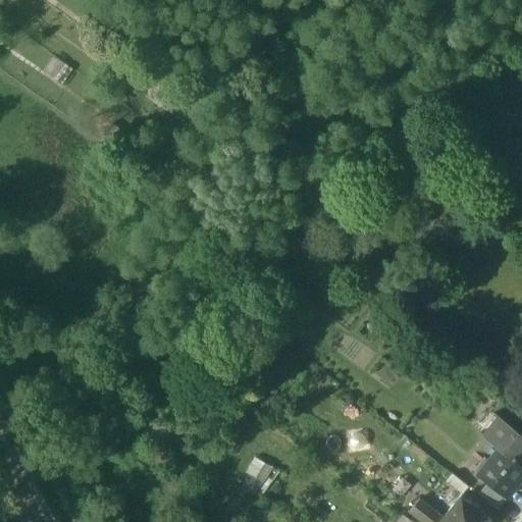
[(126,99),(105,85),(101,90),(122,105),(126,99)]
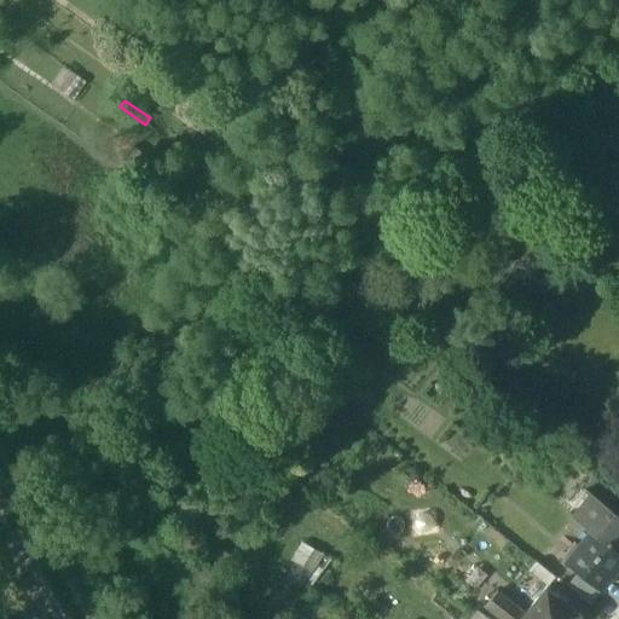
[(208,114),(198,108),(189,120),(198,126),(208,114)]
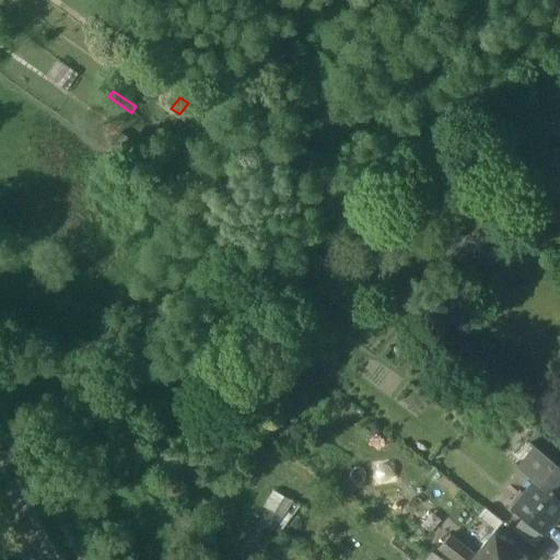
[(119,133),(111,144),(117,149),(126,138),(119,133)]
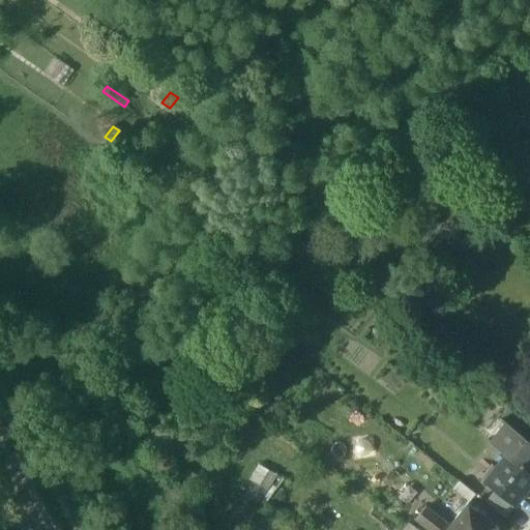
[(528,422),(508,406),(498,417),(500,419),(505,422),(505,421),(520,433),(528,422)]
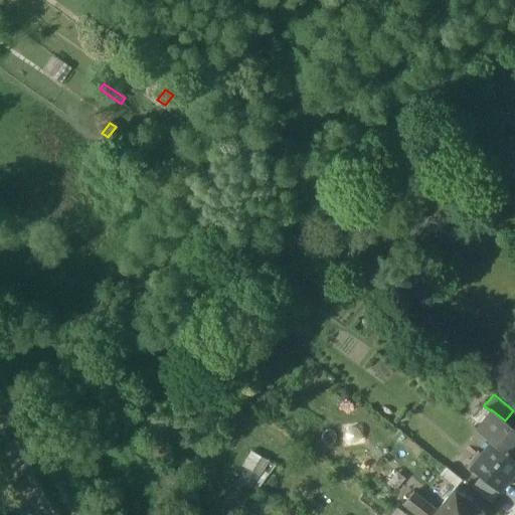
[(486,407),(471,426),(492,443),(492,442),(513,459),(514,456),(514,427),(505,420),(491,409),(491,410),(486,407)]
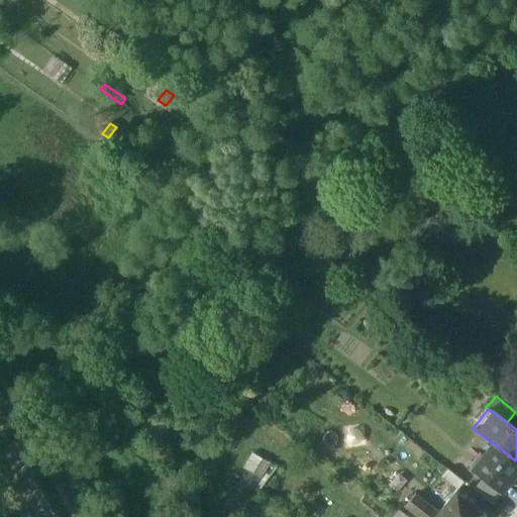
[(494,444),(473,471),(483,479),(500,493),(501,492),(516,470),(516,461),(515,460),(494,443),(494,444)]
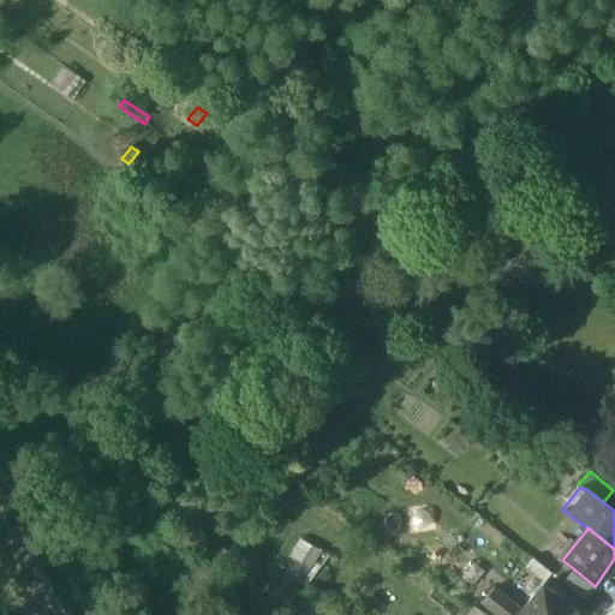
[(302,542),(284,578),(299,587),(315,563),(322,566),(327,559),(302,542)]
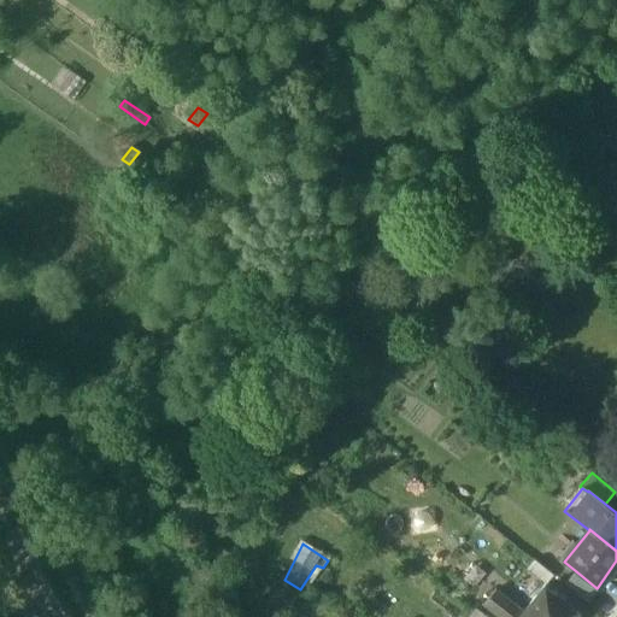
[(553,575),(536,562),(529,570),(546,583),(553,575)]
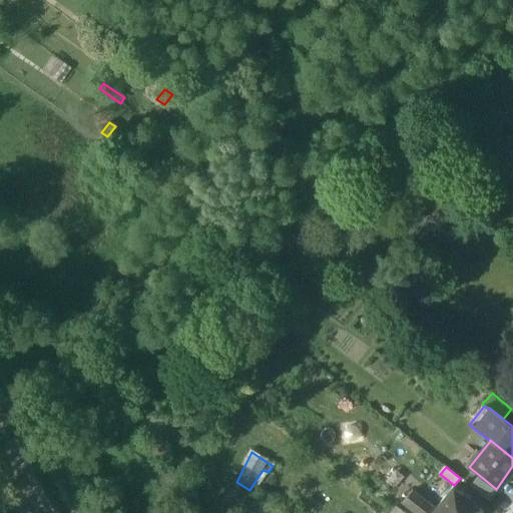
[(496,489),(479,475),(469,486),(488,501),(498,489),(497,488),(496,489)]
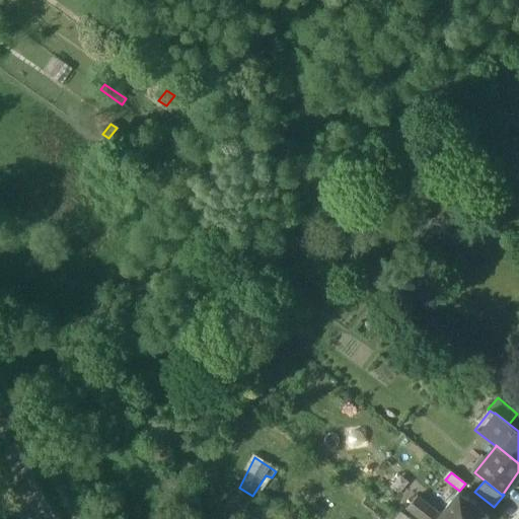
[(440,515),(438,518),(482,518),(485,515),(457,494),(440,515)]
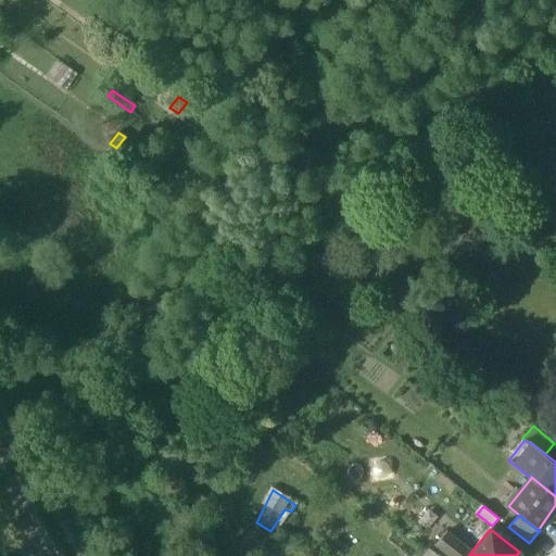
[(451,535),(447,533),(437,546),(449,555),(469,555),(471,552),(455,540),(451,535)]
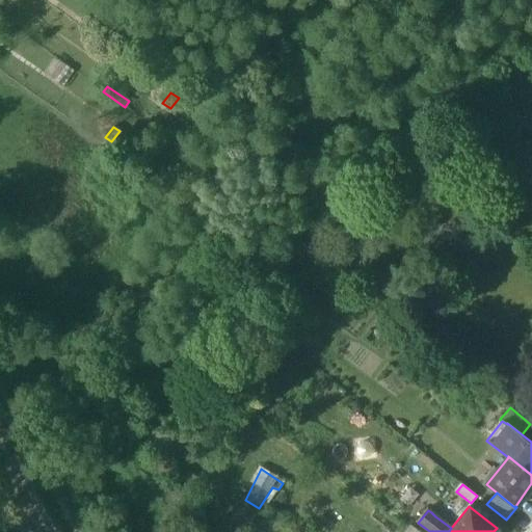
All buildings are outlined.
